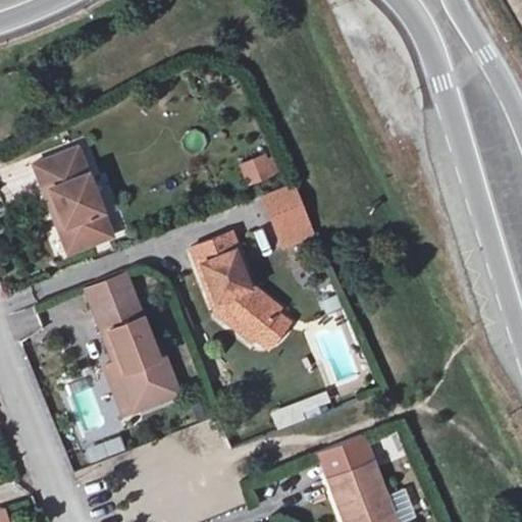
[(203,150),(205,134),(187,131),(184,147),(203,150)]
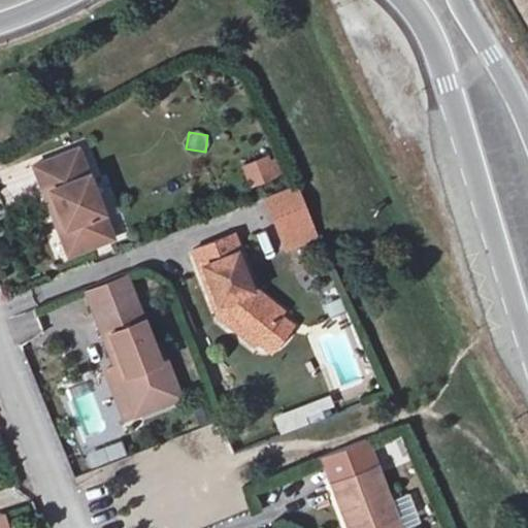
[(65,222),(59,224),(69,251),(113,234),(80,144),(36,161),(45,188),(52,186),(65,222)]
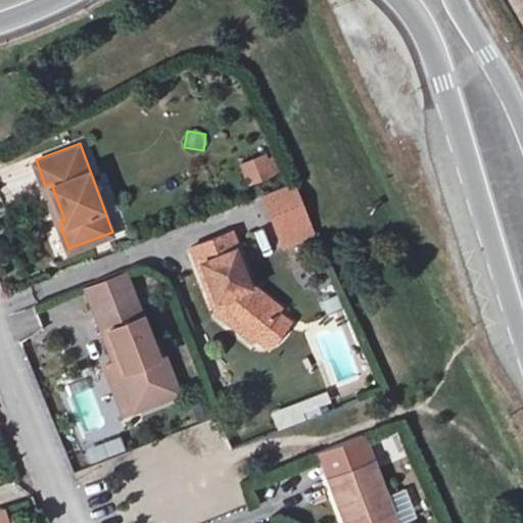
[(237,165),(247,188),(280,174),(270,151),(237,165)]
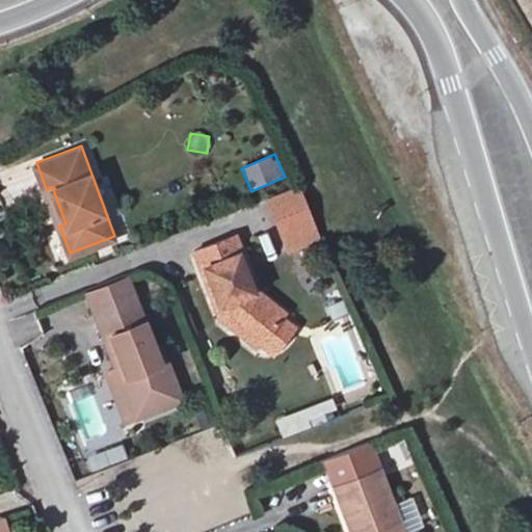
[(46,189),(59,225),(65,223),(52,187),(46,189)]
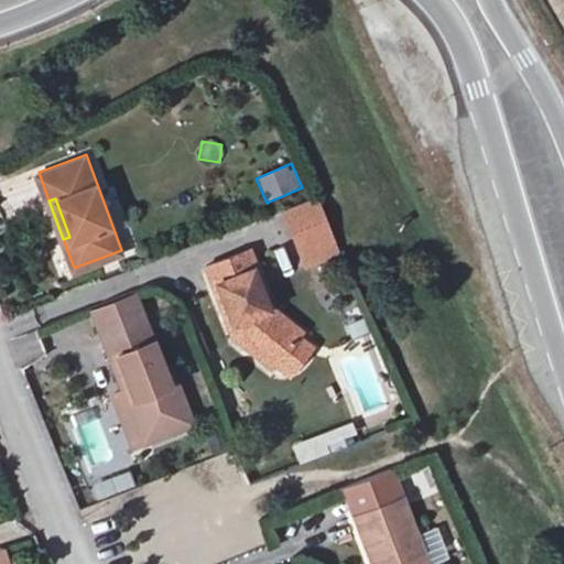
[(336,243),(320,203),(290,214),(305,256),(336,243)]
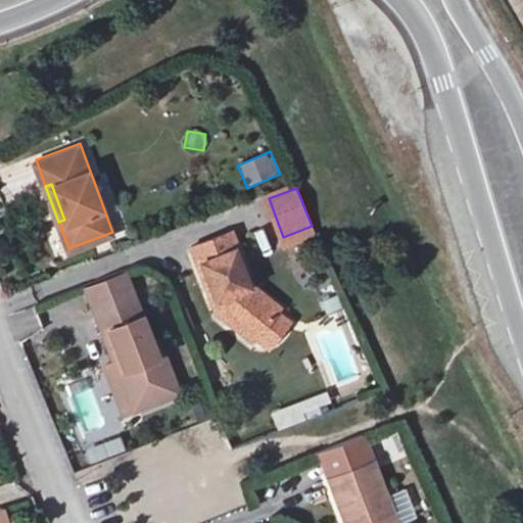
[(246,336),(258,345),(284,316),(262,297),(241,241),(201,255),(232,330),(243,340),(246,336)]
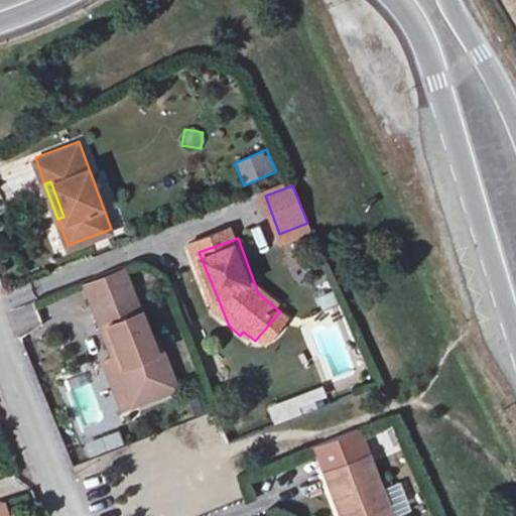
[(94,294),(133,280),(129,268),(90,282),(94,294)]
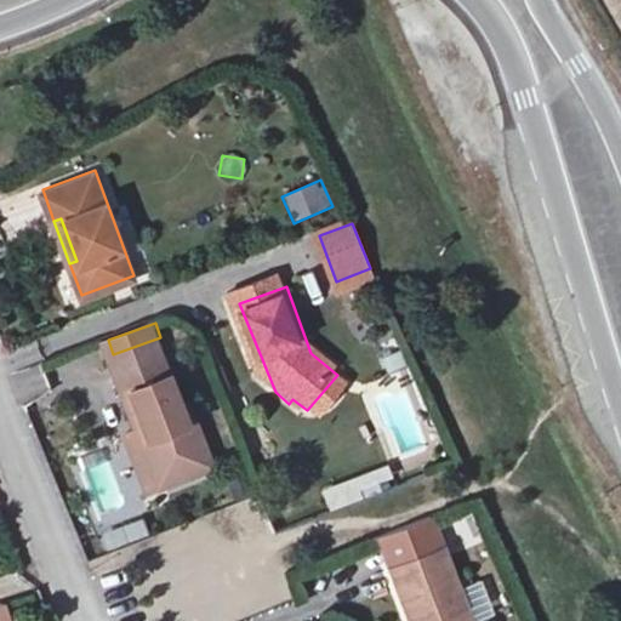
[(197,409),(188,412),(160,337),(113,354),(161,485),(217,465),(197,409)]
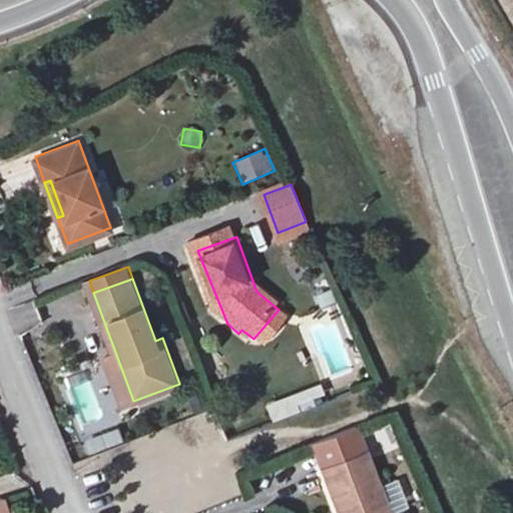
[(250,343),(253,339),(241,330),(238,334),(250,343)]
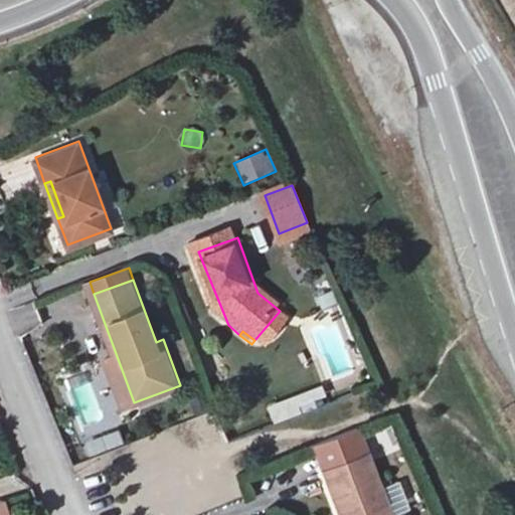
[(119,432),(84,444),(90,456),(123,445),(119,432)]
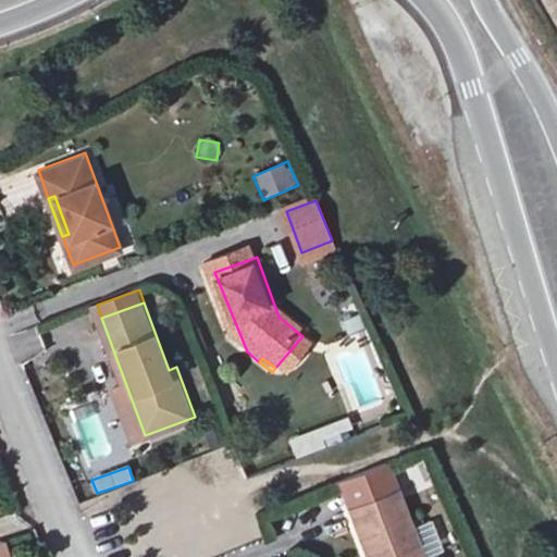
[(424,556),(403,495),(355,511),(370,556),(424,556)]
